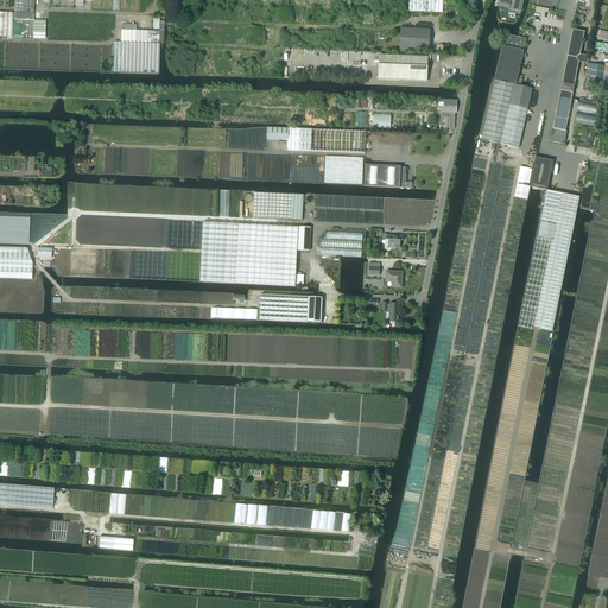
[(14,0),(14,14),(14,25),(21,25),(20,38),(44,38),(45,21),(33,20),(33,14),(33,0),(14,0)]
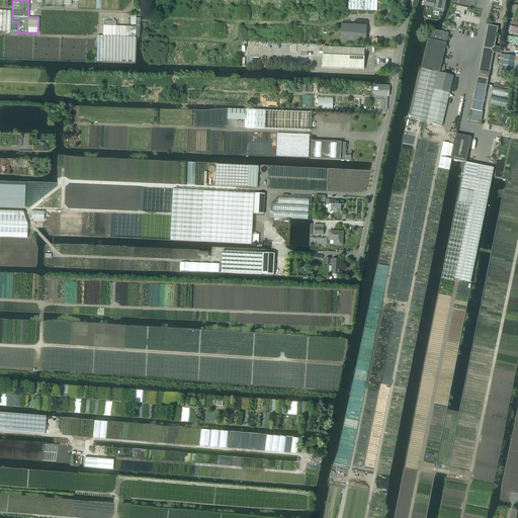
[(348,0),(348,9),(377,11),(377,0),(361,0),(361,1),(348,0)]
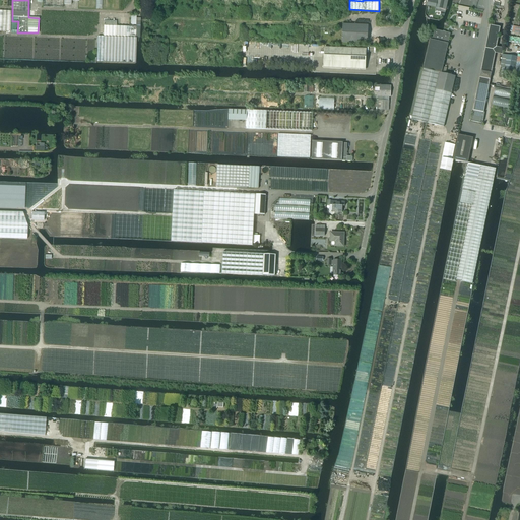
[(437,0),(436,7),(446,10),(447,0),(437,0)]
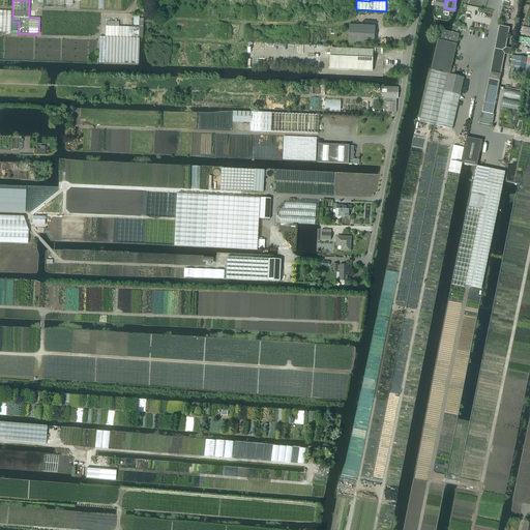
[(0,10),(0,31),(11,32),(11,11),(0,10)]
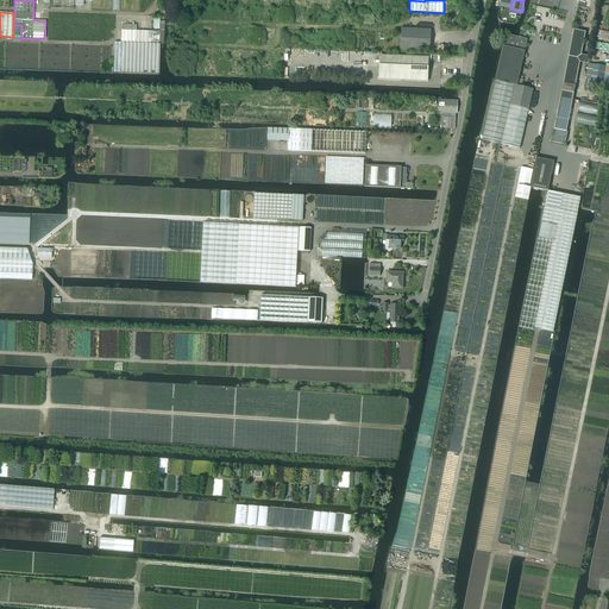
[(121,24),(121,43),(159,44),(164,44),(165,22),(159,22),(159,18),(154,18),(152,30),(159,30),(159,31),(139,31),(136,31),(136,25),(121,24)]
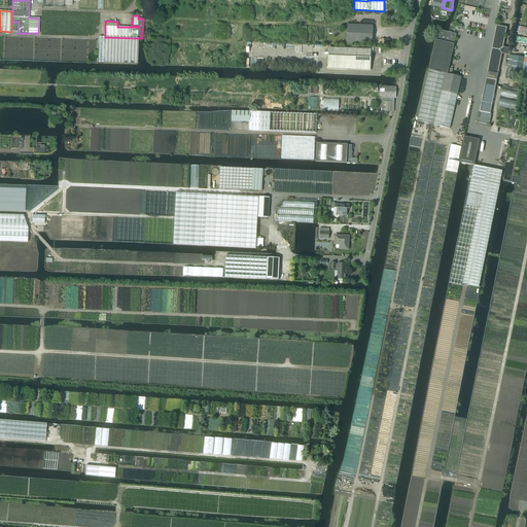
[(347,24),(346,42),(372,44),(373,26),(347,24)]
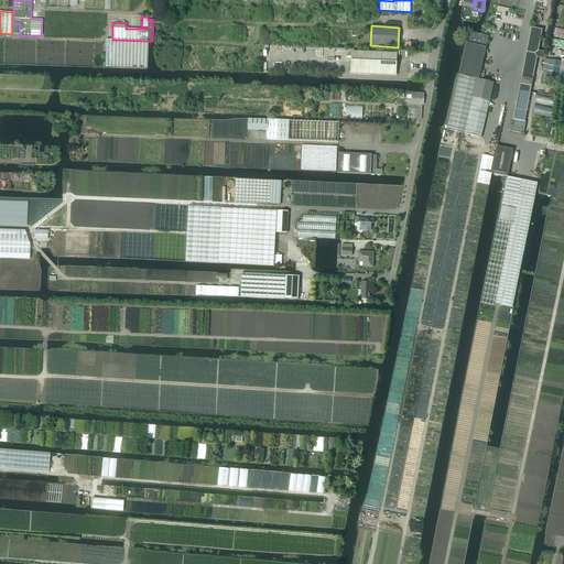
[(522,76),(533,78),(537,57),(534,53),(539,51),(542,30),(531,28),(522,76)]
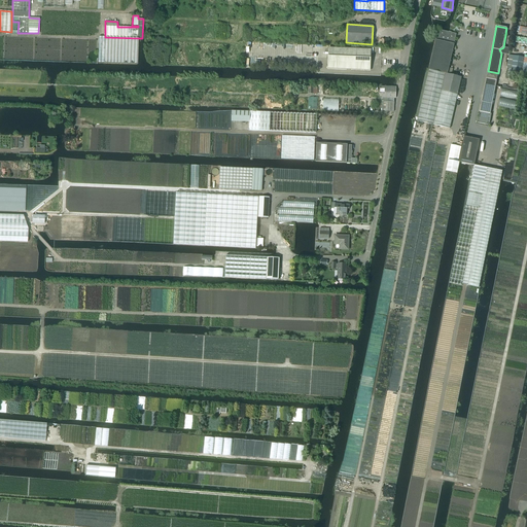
[(436,37),(435,39),(429,70),(417,120),(450,129),(461,77),(448,74),(454,43),(456,34),(441,30),(438,38),(436,37)]
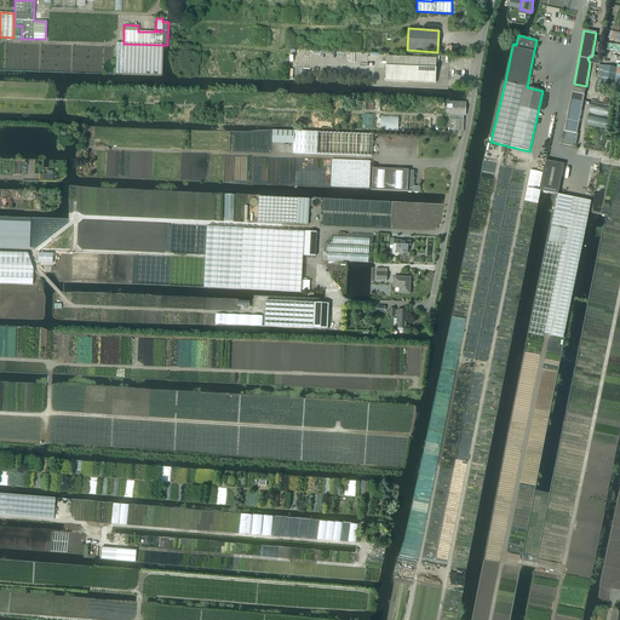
[(116,44),(115,74),(161,75),(162,45),(124,44),(116,44)]
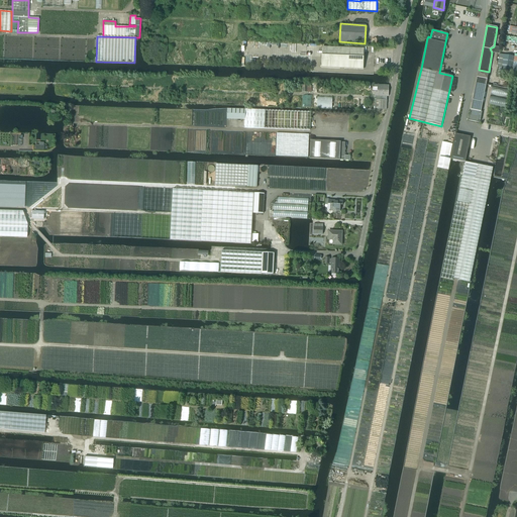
[(323,47),(322,68),(363,69),(364,48),(323,47)]
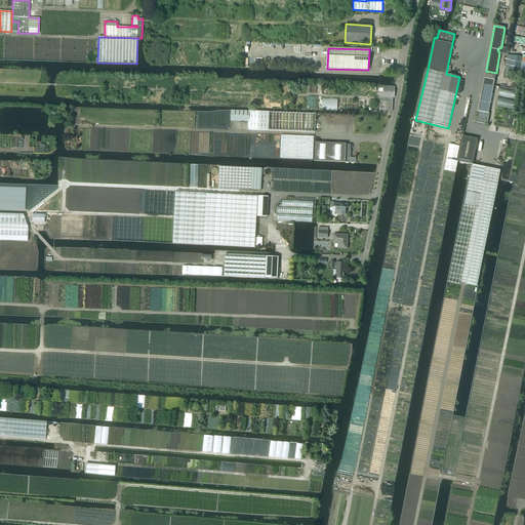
[(512,55),(510,71),(520,73),(522,57),(512,55)]
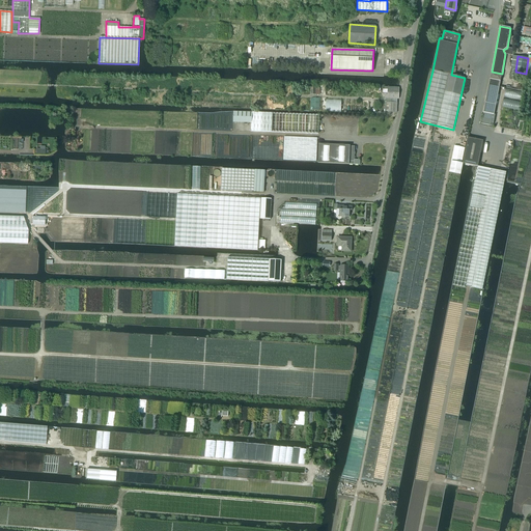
[(490,79),(485,103),(496,105),(500,81),(502,74),(492,72),(491,79),(490,79)]
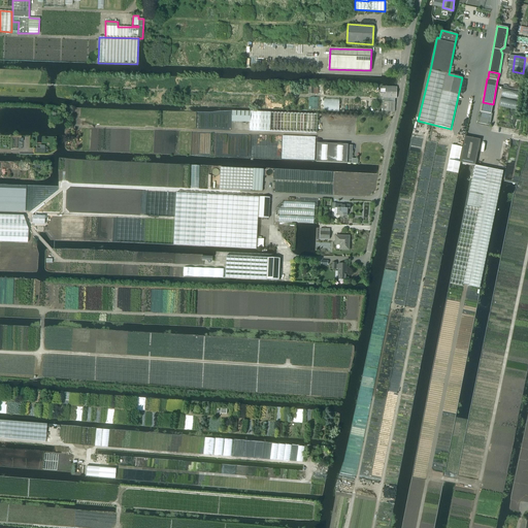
[(381,98),(395,98),(396,98),(397,87),(382,87),(381,98)]
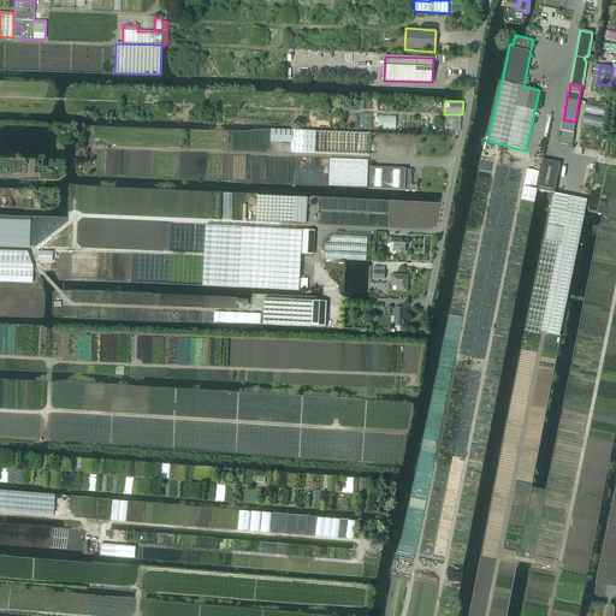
[(378,114),(378,130),(396,130),(396,116),(378,114)]
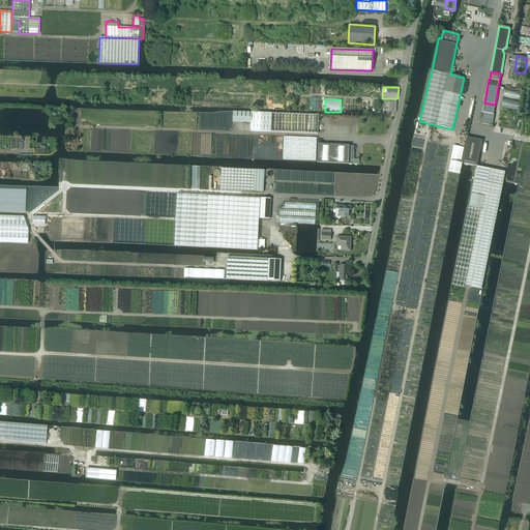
[(385,101),(384,112),(395,113),(396,102),(385,101)]
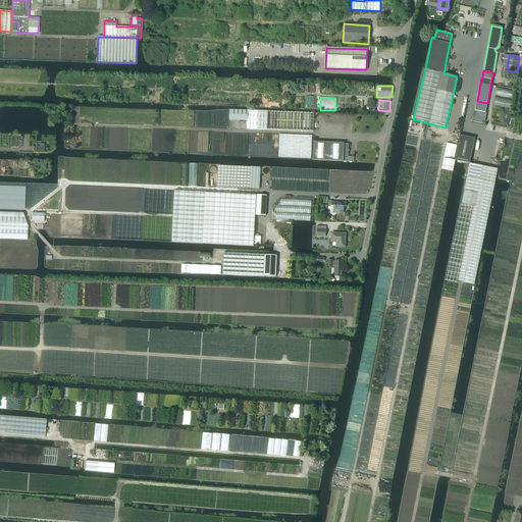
[(229,120),(248,121),(248,110),(229,110),(229,120)]
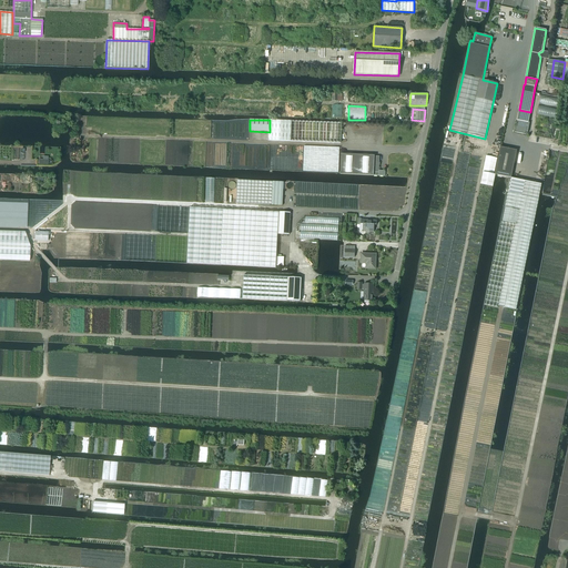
[(342,123),(270,120),(270,132),(269,141),(341,143),(342,123)]
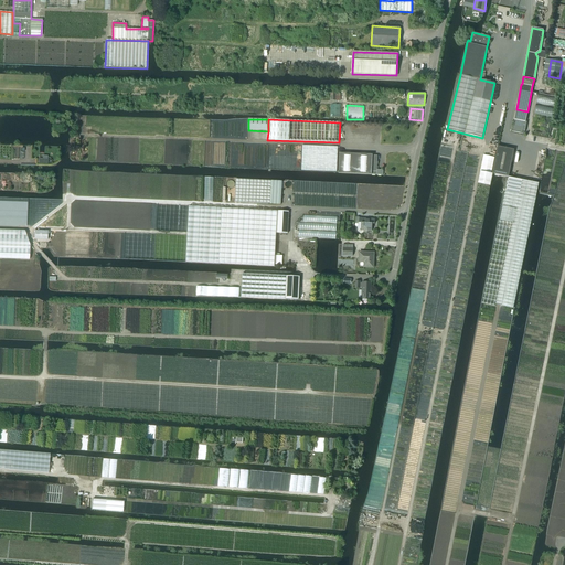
[(512,131),(522,134),(522,135),(524,135),(524,131),(525,131),(526,123),(515,120),(514,127),(513,126),(512,131)]
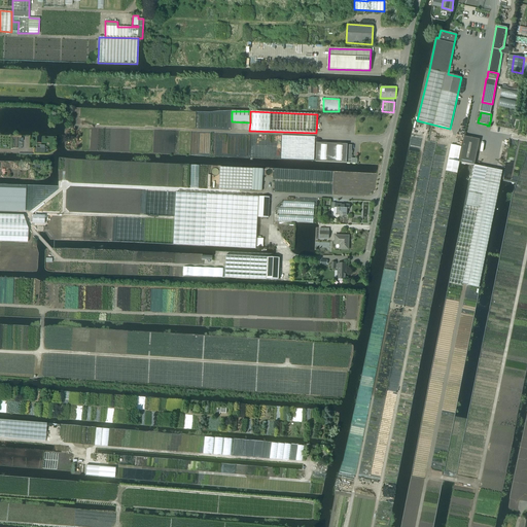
[(459,162),(475,165),(480,139),(464,136),(459,162)]
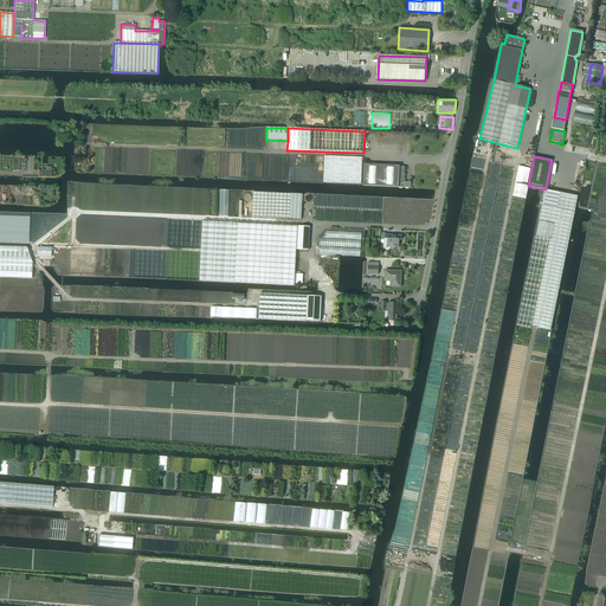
[(363,163),(363,185),(411,187),(411,182),(404,181),(405,167),(399,167),(399,166),(363,163)]
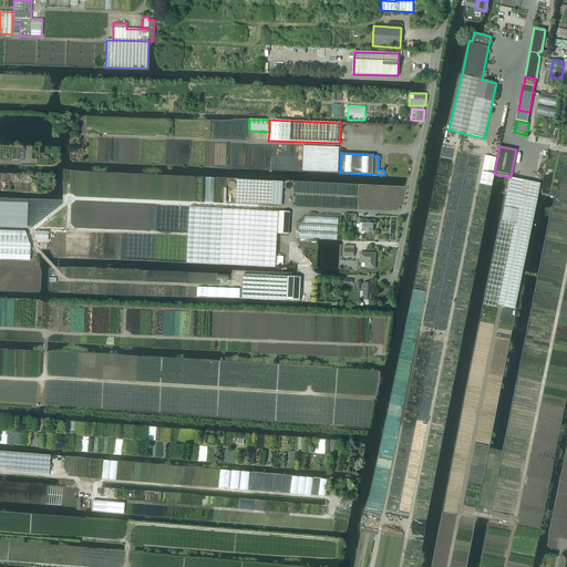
[(482,172),(480,184),(492,186),(494,174),(482,172)]
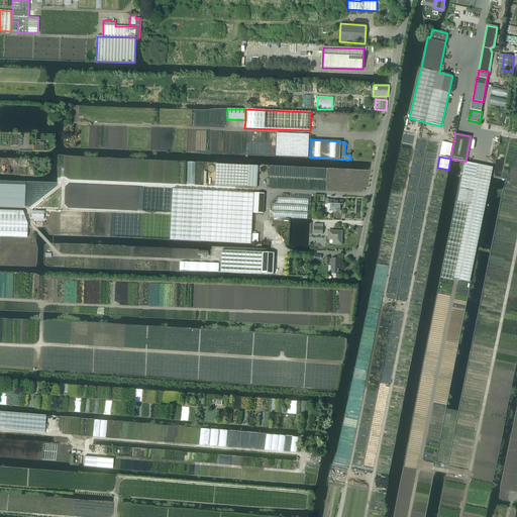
[(456,202),(440,278),(453,281),(453,279),(470,282),(491,179),(493,168),(464,162),(462,174),(459,187),(456,202)]
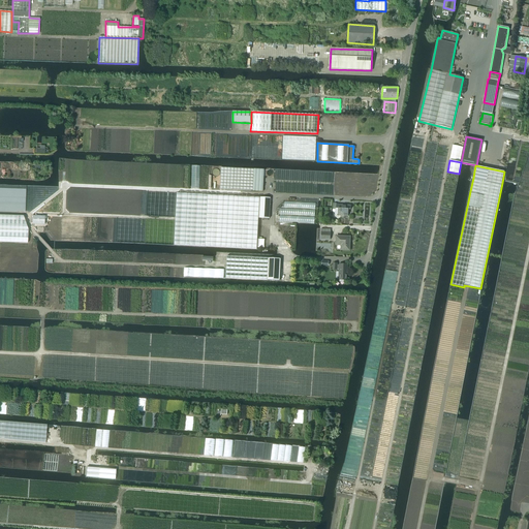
[(220,167),(219,189),(253,191),(254,169),(220,167)]
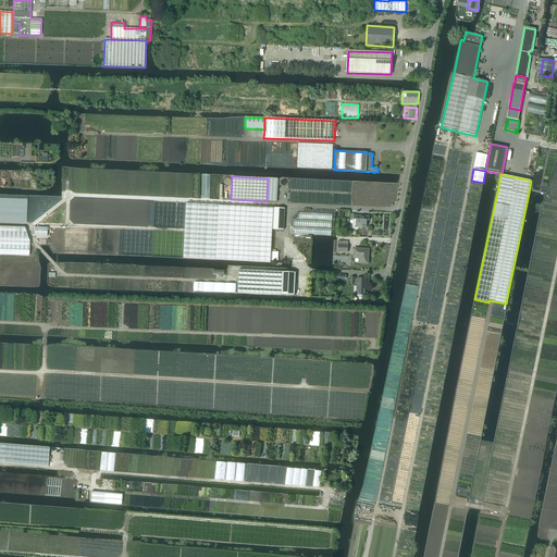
[(268,178),(267,201),(276,201),(277,180),(277,178),(268,178)]
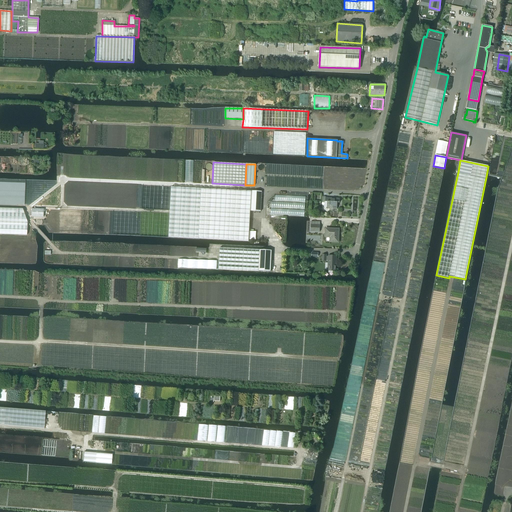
[(170,214),(168,237),(198,238),(200,215),(201,189),(171,187),(170,214)]
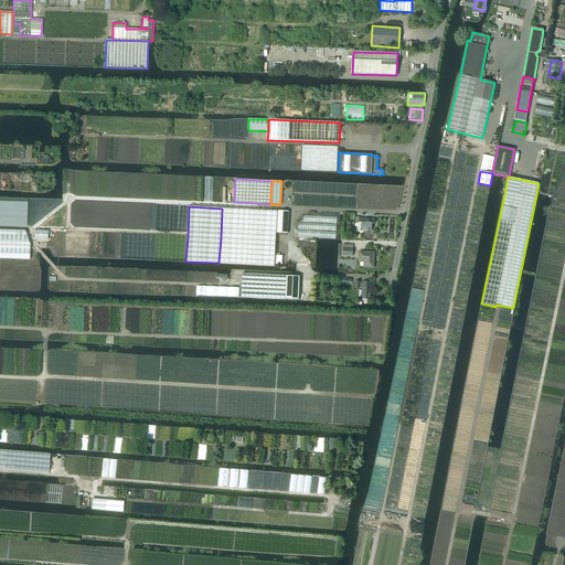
[(222,209),(219,263),(274,266),(276,233),(277,212),(222,209)]
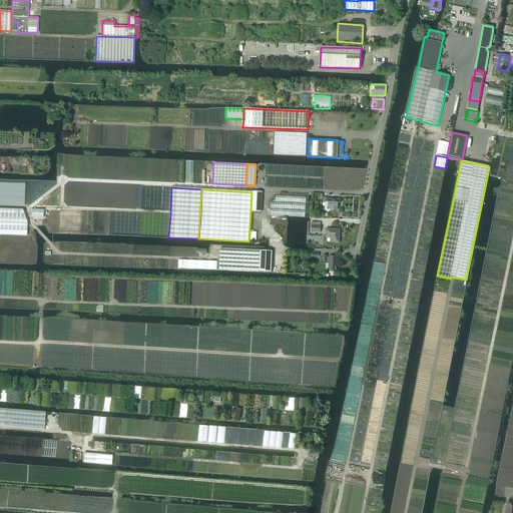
[(251,192),(250,211),(262,212),(263,192),(252,191),(251,192)]
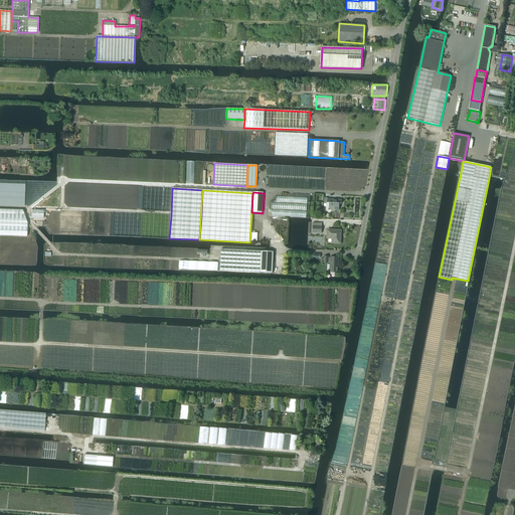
[(342,200),(327,199),(327,203),(329,203),(329,209),(339,210),(339,204),(341,204),(342,200)]
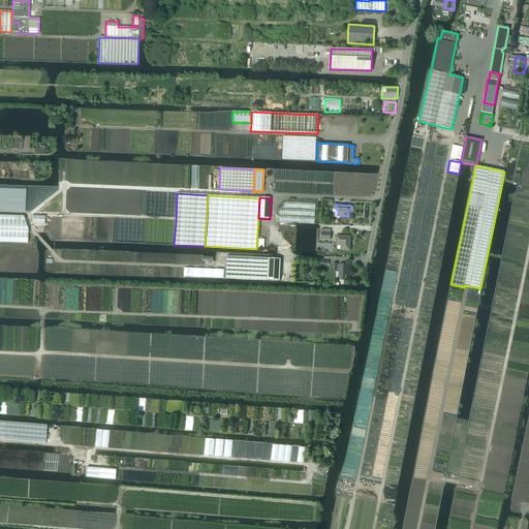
[(0,242),(28,243),(28,229),(23,216),(0,215),(0,242)]
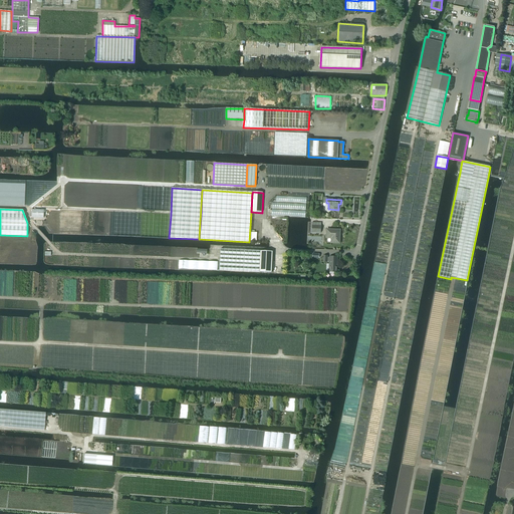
[(333,238),(332,243),(339,243),(339,230),(326,230),(326,237),(333,238)]
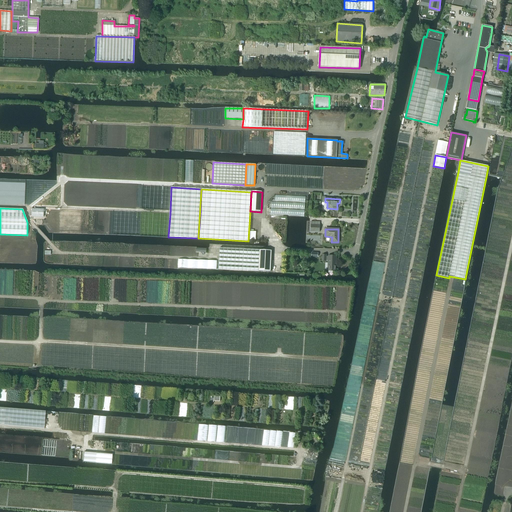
[(219,248),(218,269),(259,271),(260,250),(219,248)]
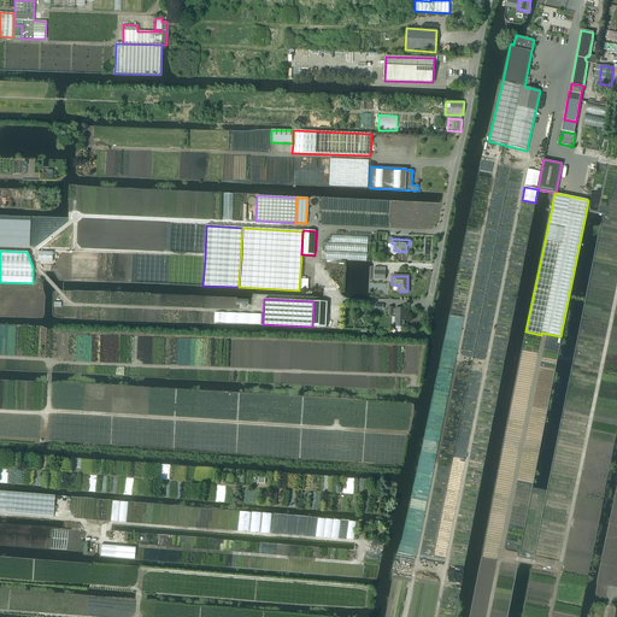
[(313,301),(312,327),(327,328),(328,303),(313,301)]
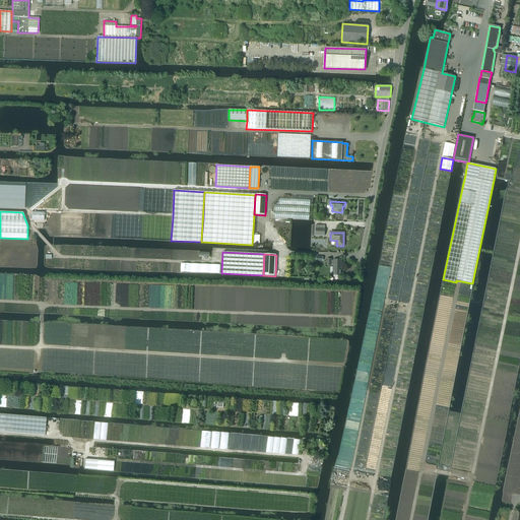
[(333,265),(333,274),(341,275),(341,260),(333,260),(333,261),(331,261),(331,259),(327,259),(327,265),(331,265),(333,265)]
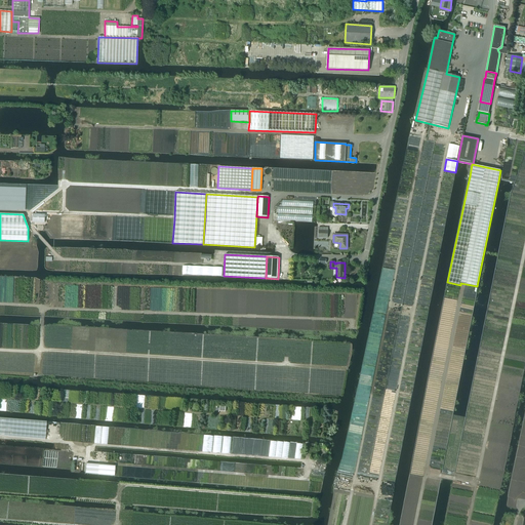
[(0,436),(45,440),(46,421),(0,417),(0,436)]
